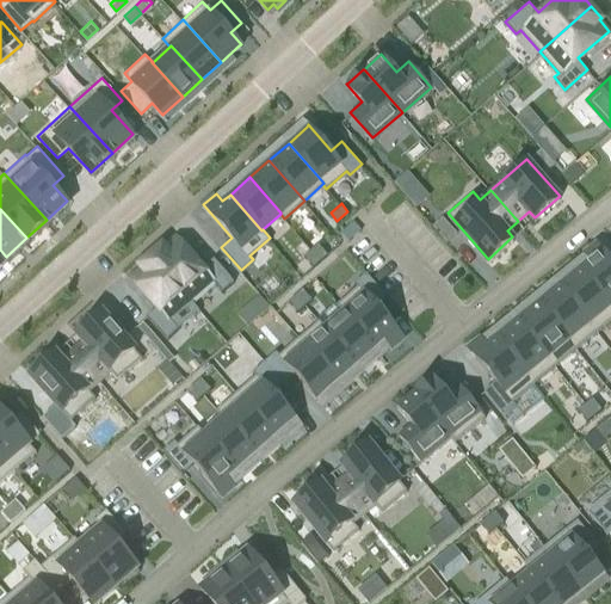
[(442,214),(432,223),(446,239),(456,230),(442,214)]
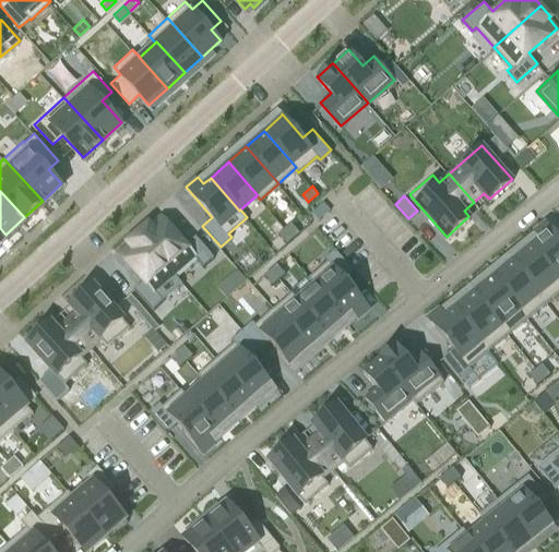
[(323,199),(311,208),(319,217),(330,206),(323,199)]
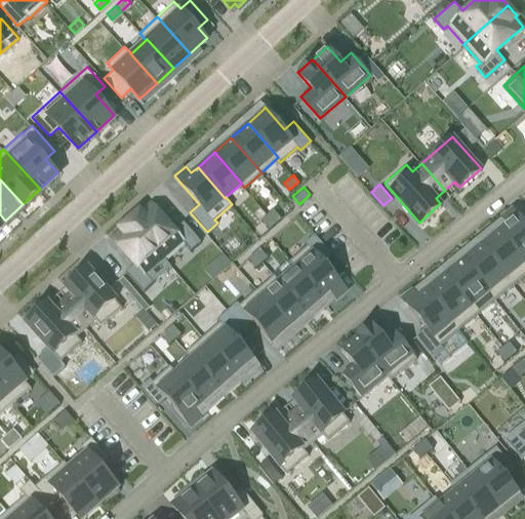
[(139,208),(129,216),(165,257),(184,241),(191,248),(201,239),(184,220),(173,229),(151,202),(142,210),(139,208)]
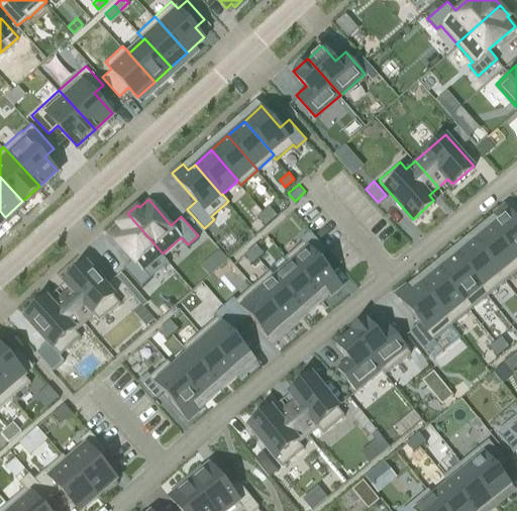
[(269,204),(263,209),(271,218),(277,213),(269,204)]
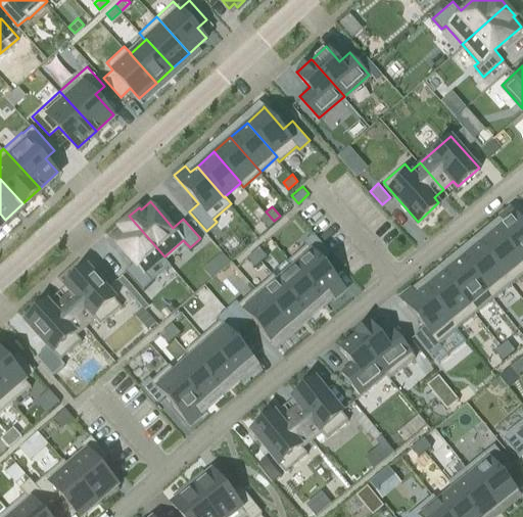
[(505,222),(497,228),(522,260),(522,221),(511,206),(500,216),(505,222)]
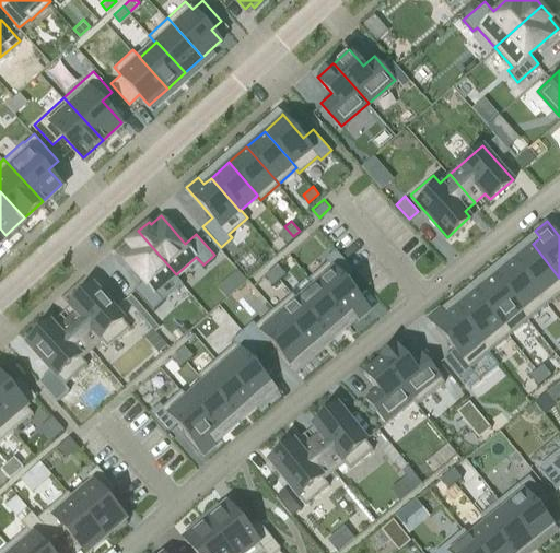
[(284,226),(278,232),(287,242),(293,236),(284,226)]
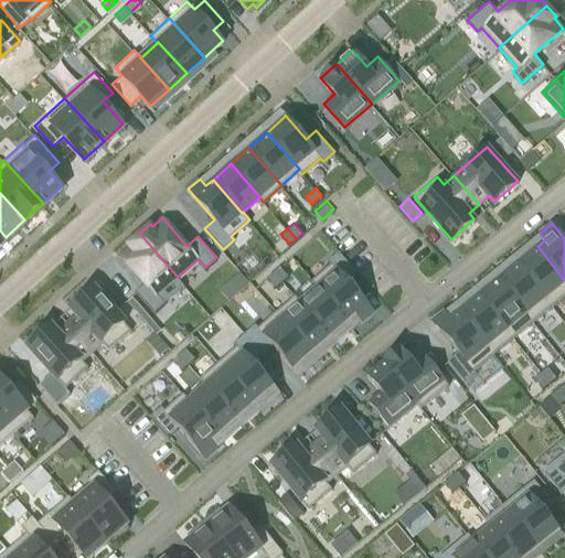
[(130,245),(120,254),(146,282),(135,291),(153,312),(164,302),(158,294),(178,277),(139,233),(129,243),(130,245)]
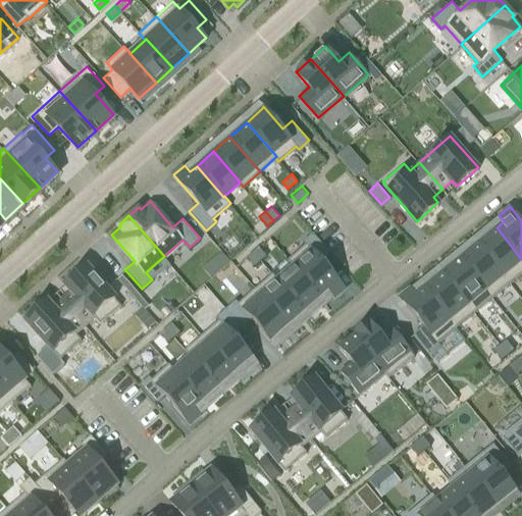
[(521,259),(497,227),(478,243),(510,281),(521,271),(521,259)]
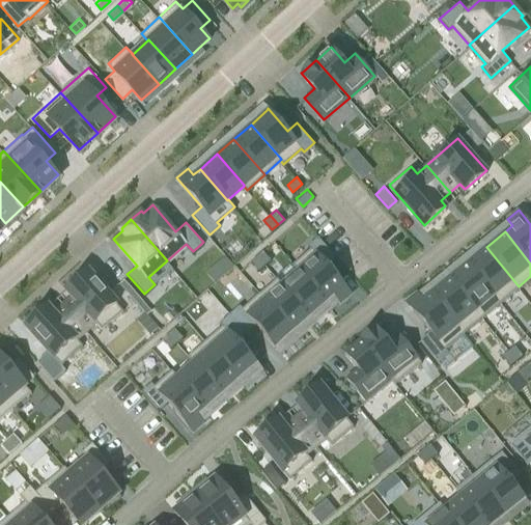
[(294,261),(292,263),(299,270),(300,269),(327,300),(334,294),(339,300),(351,291),(326,263),(335,254),(317,235),(307,244),(310,247),(294,261)]
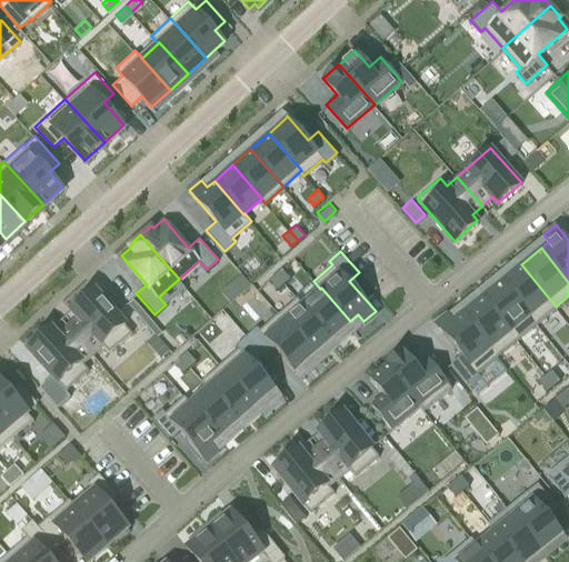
[(521,264),(501,280),(537,322),(556,307),(521,264)]
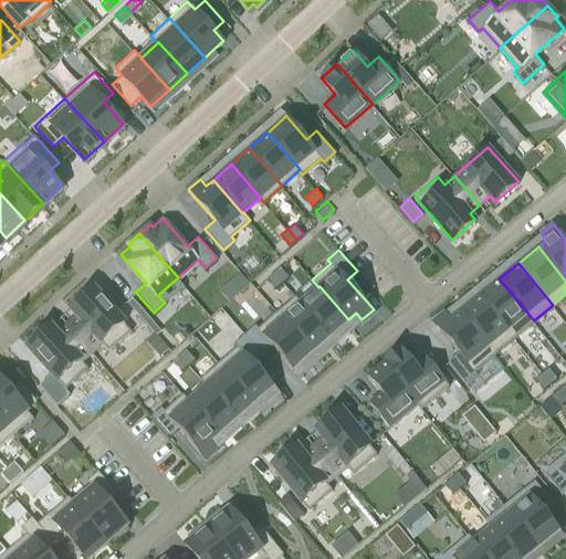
[(280,264),(273,271),(282,281),(289,274),(280,264)]
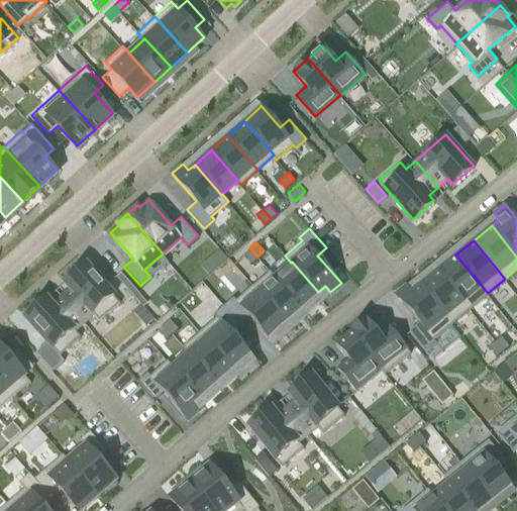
[(226,256),(219,246),(213,251),(221,261),(226,256)]
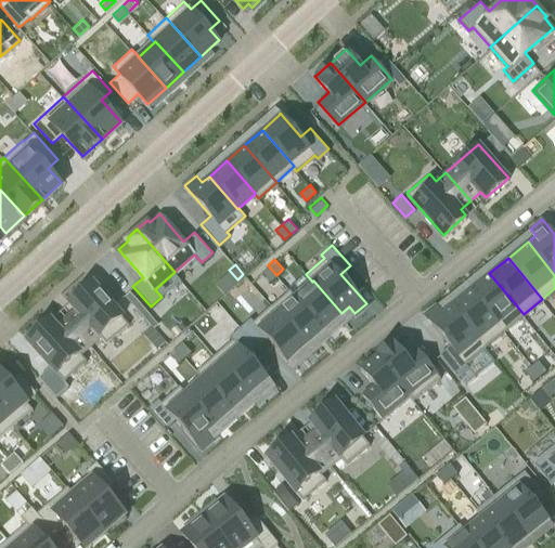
[(268,265),(261,271),(270,281),(276,275),(268,265)]
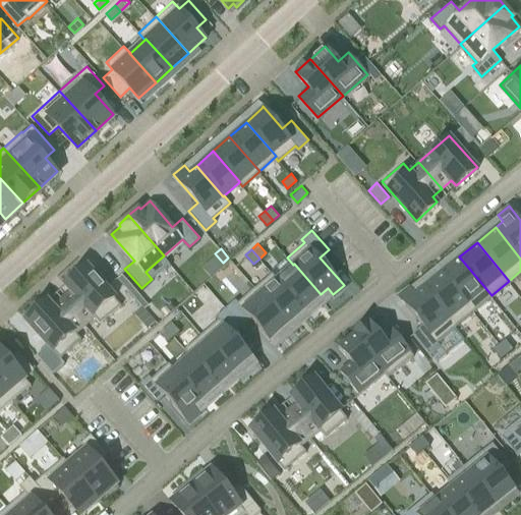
[(459,256),(441,271),(473,310),(491,295),(459,256)]
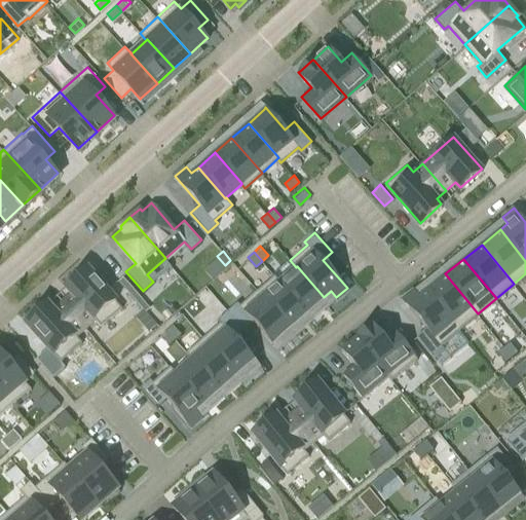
[(70,290),(61,298),(64,302),(84,325),(86,327),(96,319),(101,325),(122,306),(87,266),(66,285),(70,290)]
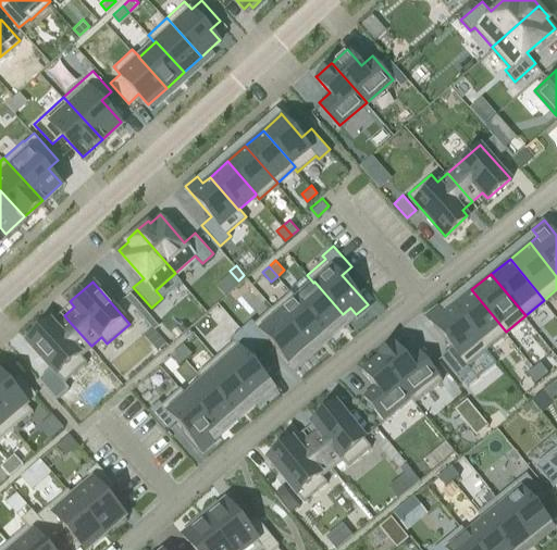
[(297,297),(325,329),(343,314),(314,282),(313,283),(297,297)]
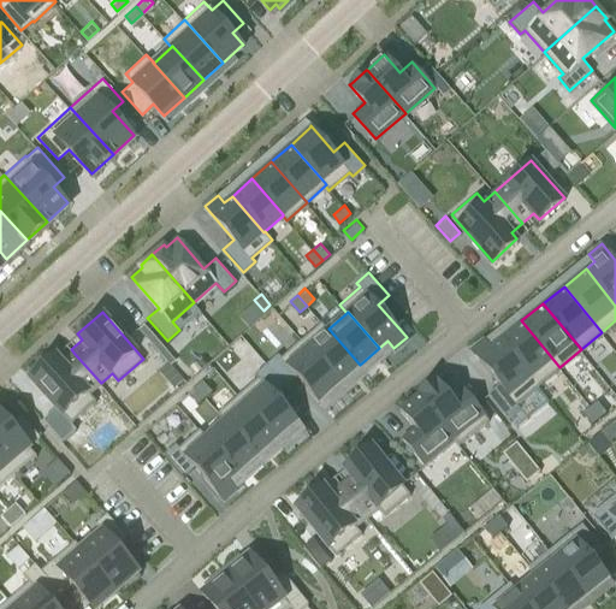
[(320,320),(301,337),(341,382),(360,365),(329,329),(321,319),(320,320)]
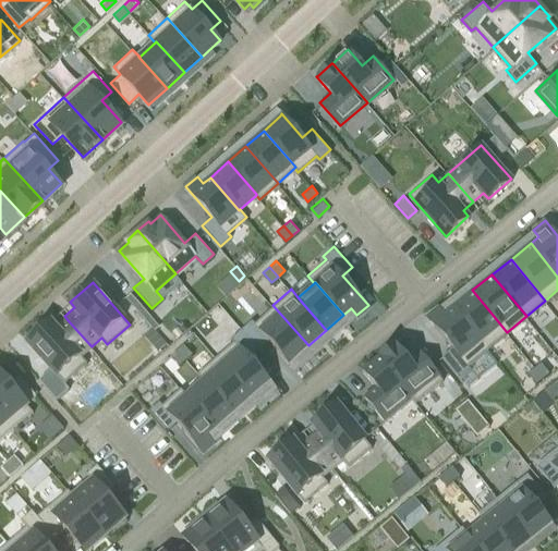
[(472,290),(453,306),(487,347),(507,332),(472,290)]
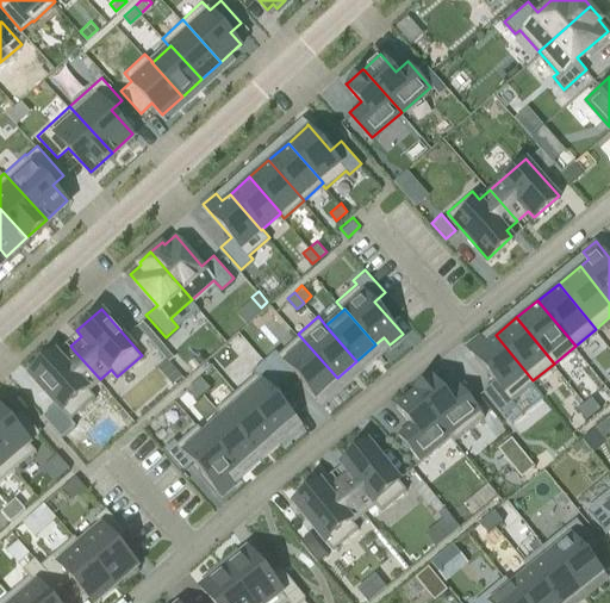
[(275,348),(263,358),(284,380),(294,371),(317,397),(319,396),(318,395),(337,378),(298,334),(279,352),(275,348)]
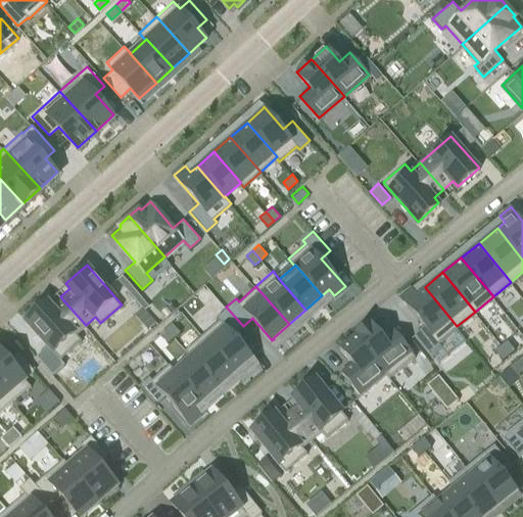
[(412,287),(400,296),(424,325),(415,333),(431,353),(441,344),(438,341),(457,326),(425,287),(417,293),(412,287)]
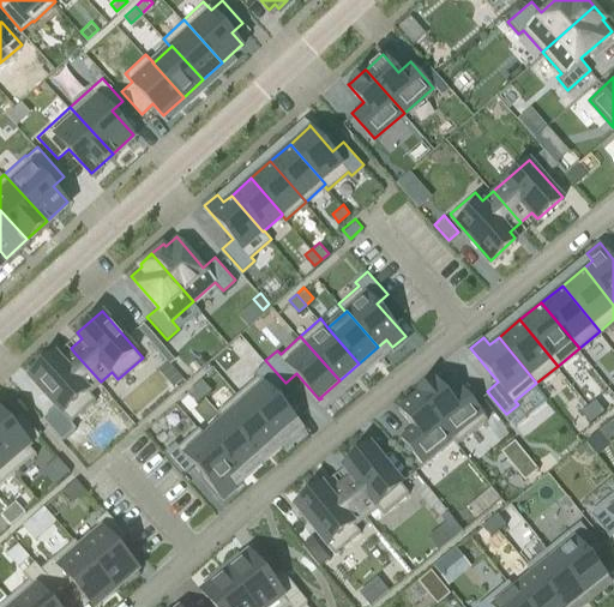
[(55,352),(30,373),(56,404),(71,420),(96,398),(90,391),(101,382),(98,379),(74,353),(71,348),(60,358),(55,352)]
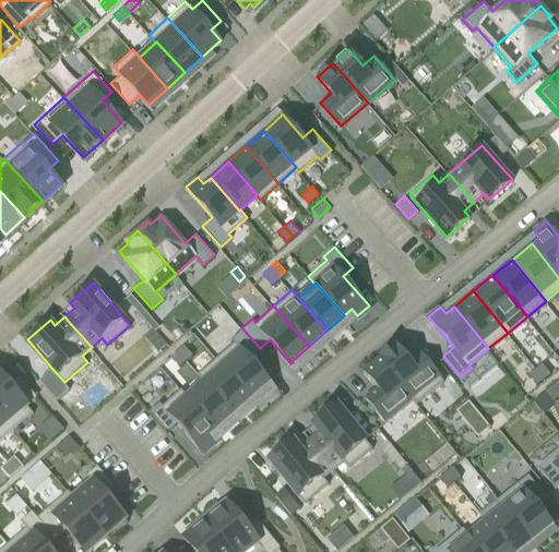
[(234,340),(215,357),(251,397),(268,382),(269,383),(270,381),(250,358),(260,348),(241,327),(230,337),(234,340)]
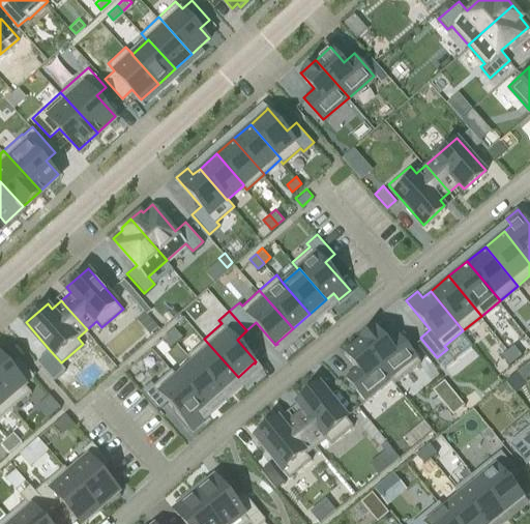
[(153,319),(145,326),(149,331),(157,324),(153,319)]
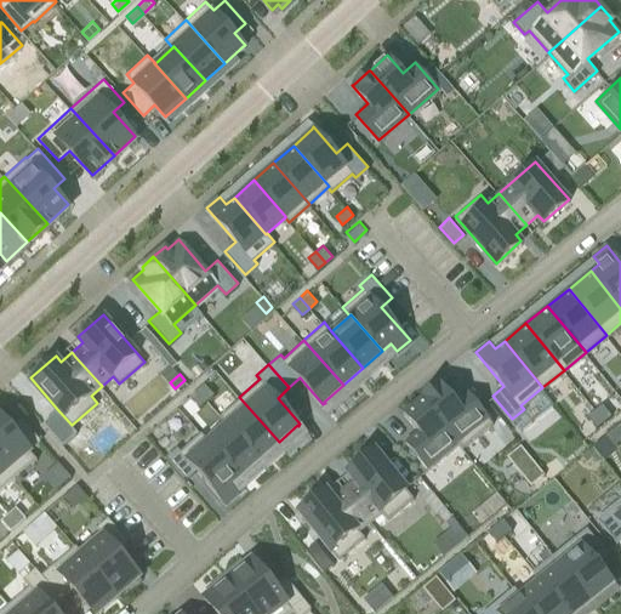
[(204,381),(197,387),(206,398),(214,392),(204,381)]
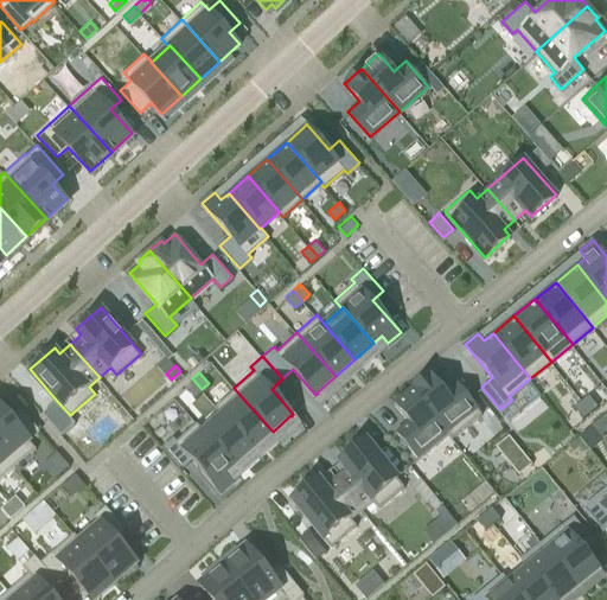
[(413,387),(411,387),(448,432),(447,432),(451,436),(481,412),(457,381),(443,390),(429,372),(428,374),(427,374),(413,385),(413,387)]
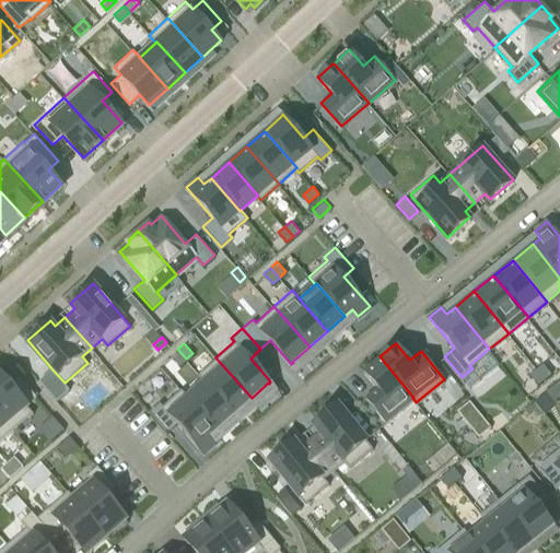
[(177,349),(171,354),(179,364),(186,359),(177,349)]
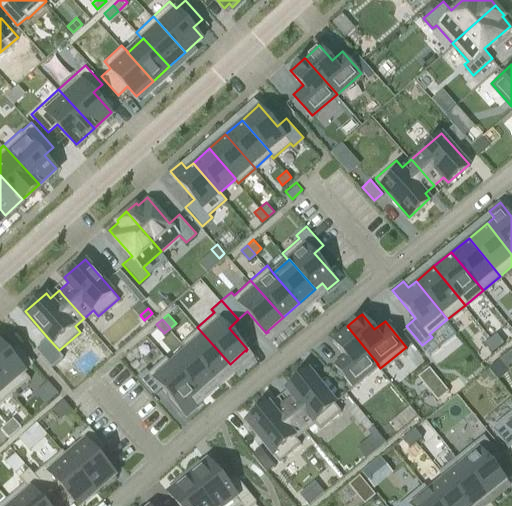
[(347,326),(332,338),(345,353),(334,362),(353,384),(377,364),(378,364),(347,326)]
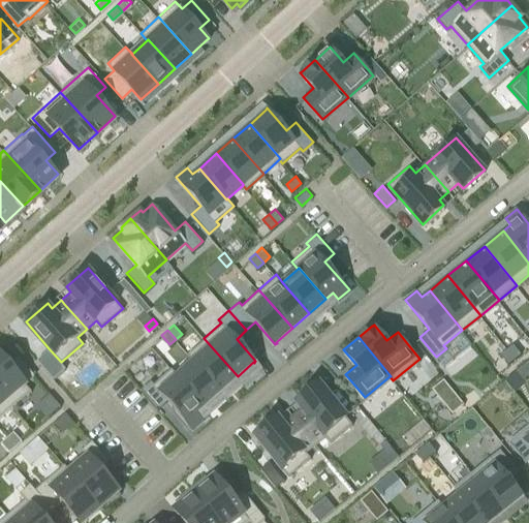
[(187,352),(186,352),(193,361),(194,360),(221,391),(238,376),(204,338),(187,352)]
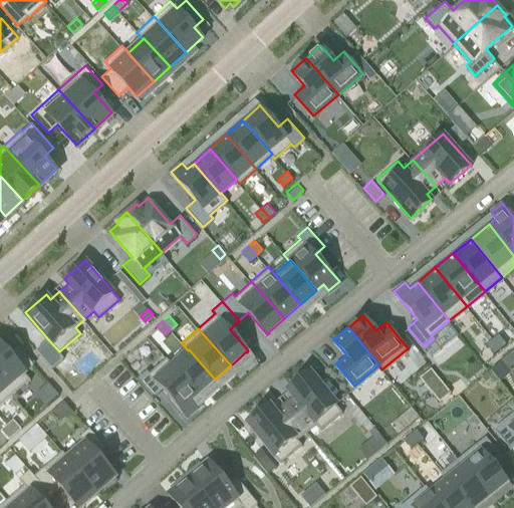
[(498,332),(492,337),(500,346),(506,341),(498,332)]
